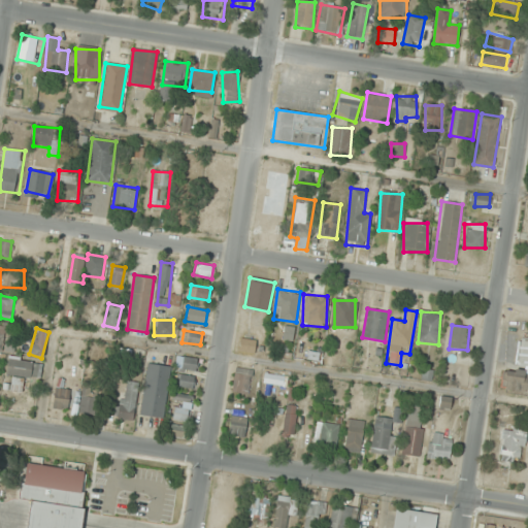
[(527,338),(520,337),(517,366),(527,366),(527,338)]
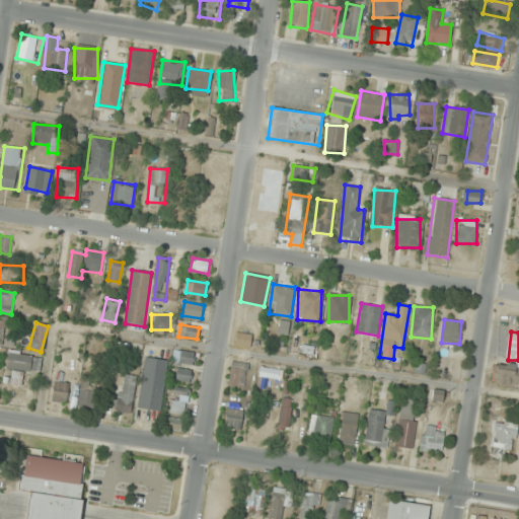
[(235,345),(249,347),(251,335),(236,332),(235,345)]
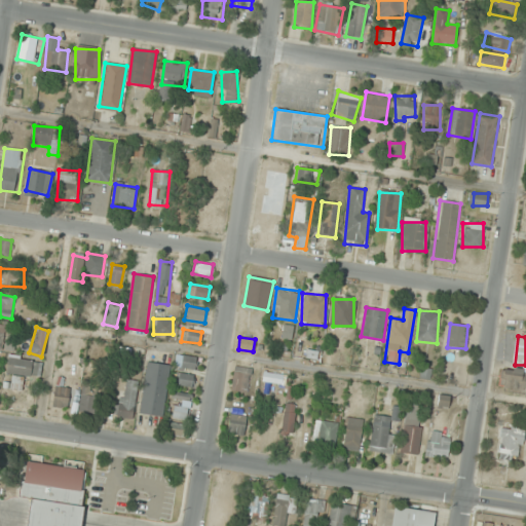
[(195,370),(198,359),(183,354),(180,368),(195,370)]
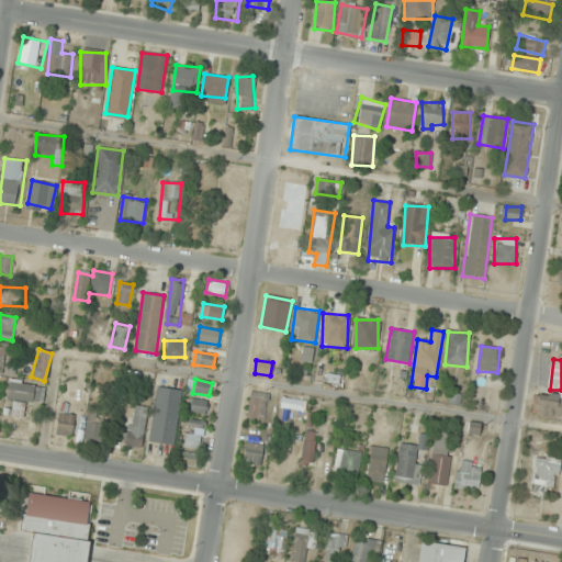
[(42,404),(44,386),(9,382),(7,400),(15,401),(13,417),(24,418),(26,402),(42,404)]
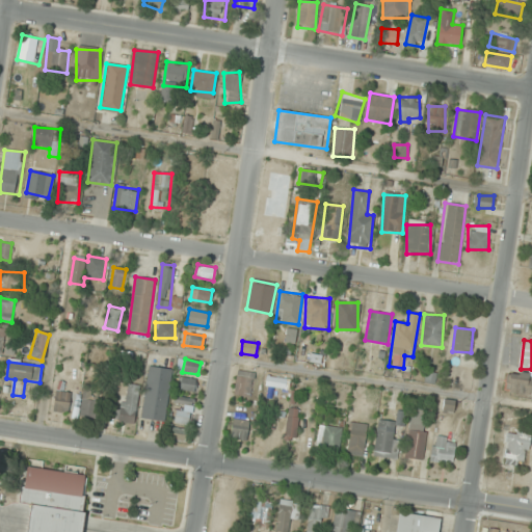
[(164,422),(171,369),(150,367),(142,419),(164,422)]
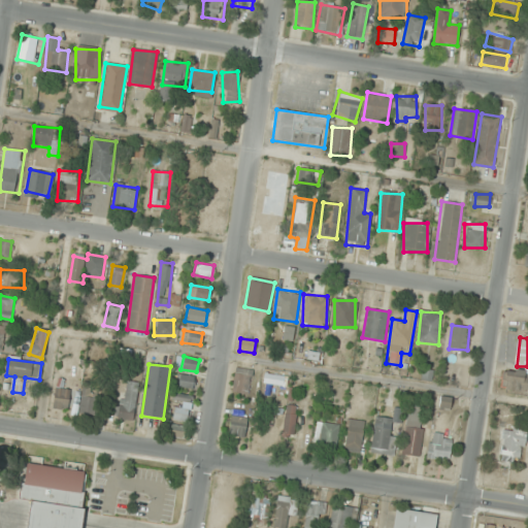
[(233,392),(250,393),(252,368),(234,367),(233,392)]
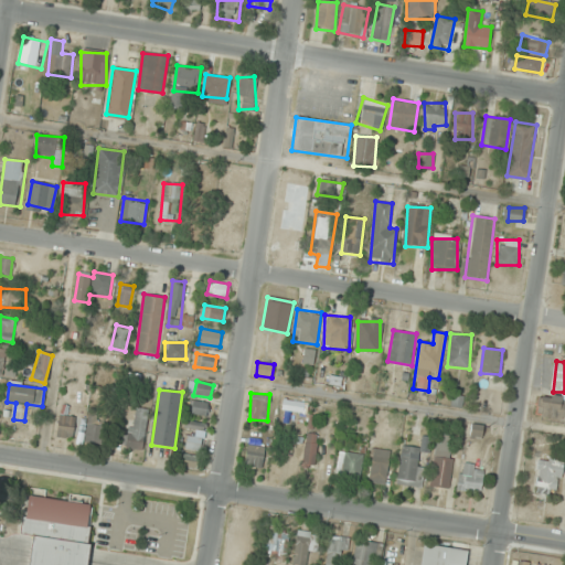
[(537,414),(564,416),(564,396),(540,394),(537,414)]
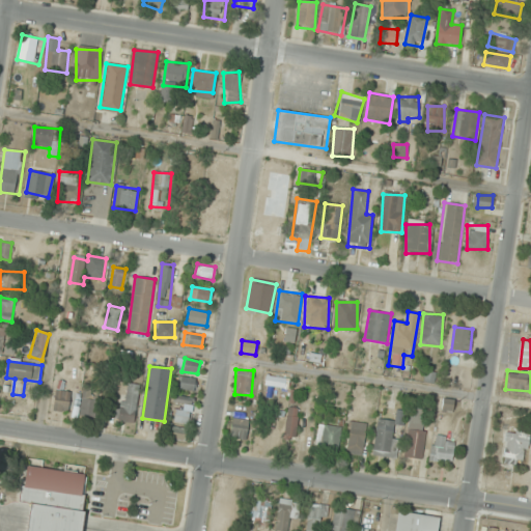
[(264,386),(287,389),(288,378),(266,374),(264,386)]
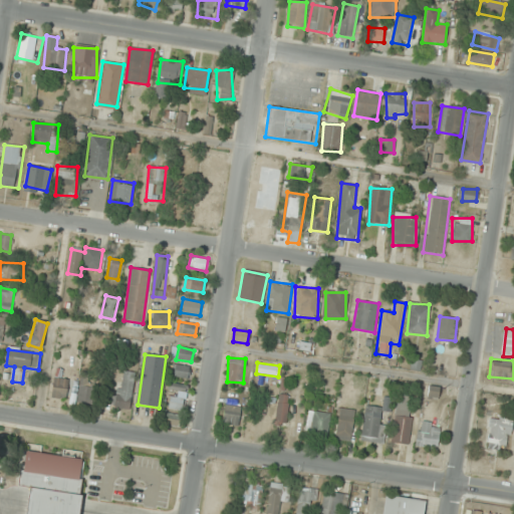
[(189,378),(191,367),(176,364),(174,376),(189,378)]
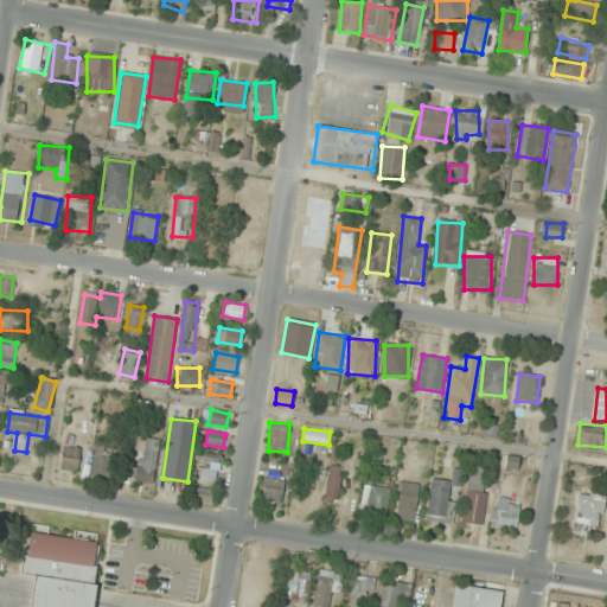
[(135,480),(152,484),(161,441),(145,438),(135,480)]
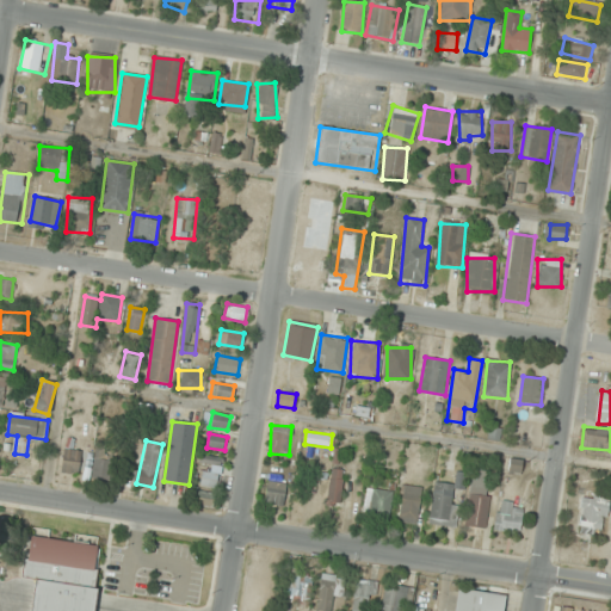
[(78,476),(82,450),(65,446),(60,473),(78,476)]
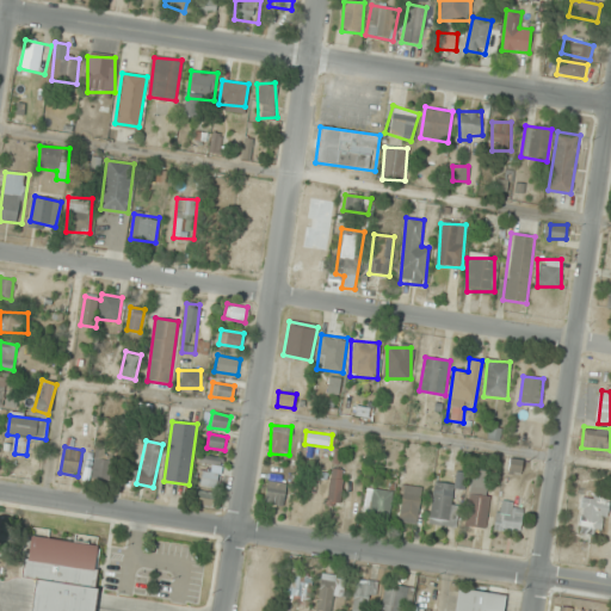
[(223,464),(223,455),(202,455),(202,464),(223,464)]
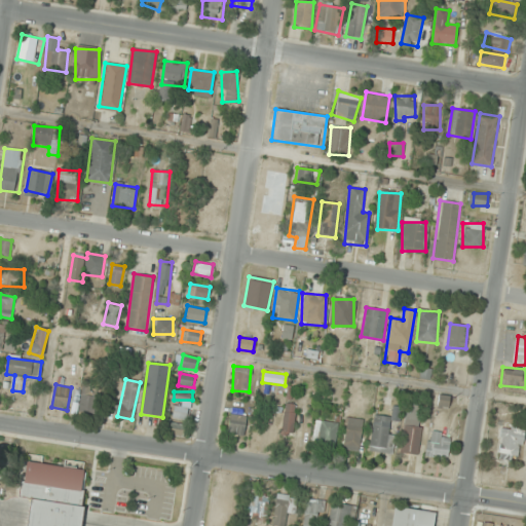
[(96,392),(79,392),(79,414),(96,414),(96,392)]
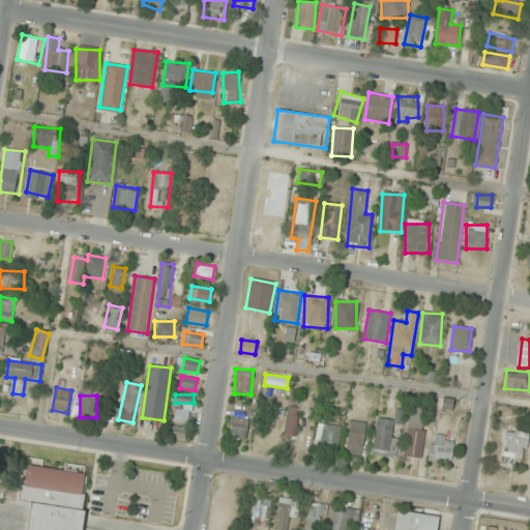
[(284,436),(295,437),(298,408),(287,407),(284,436)]
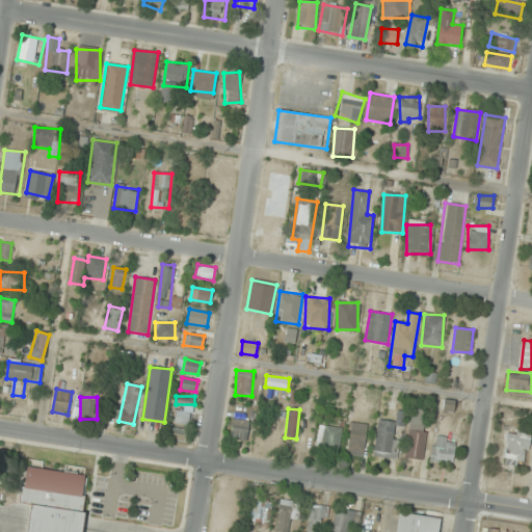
[(189,425),(190,413),(176,410),(174,423),(189,425)]
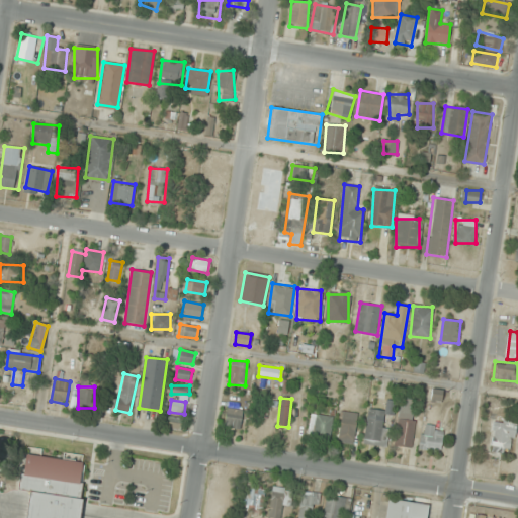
[(245,405),(230,401),(223,426),(238,430),(245,405)]
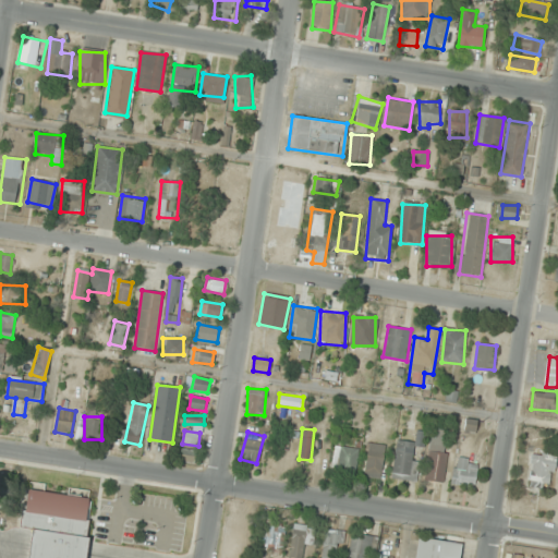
[(416,483),(422,443),(397,439),(391,480),(416,483)]
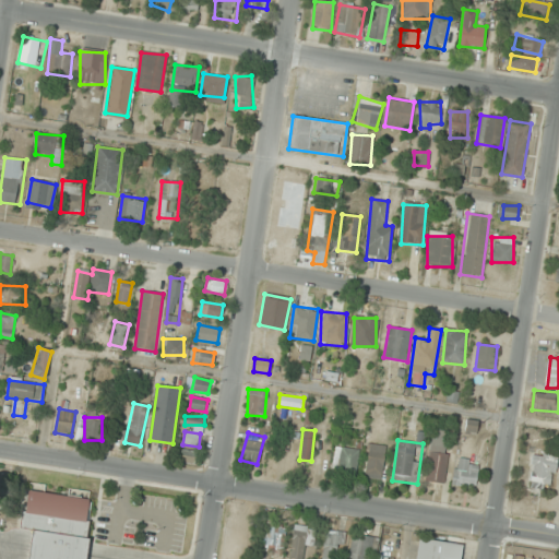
[(381,479),(385,445),(368,443),(365,478),(381,479)]
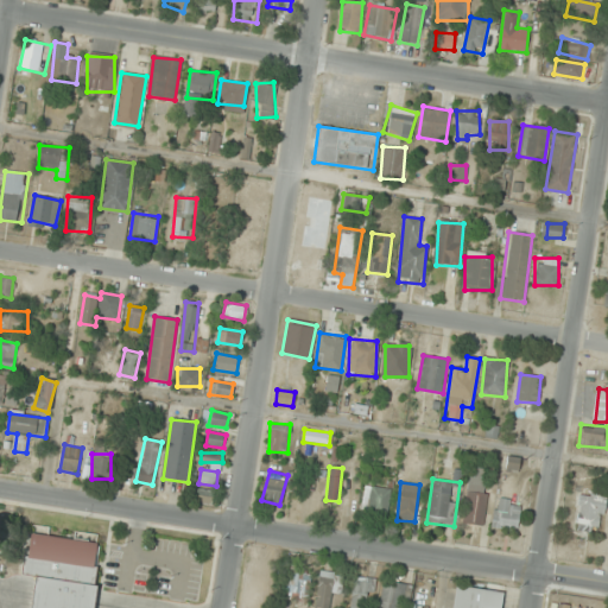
[(360,511),(387,515),(392,489),(366,485),(360,511)]
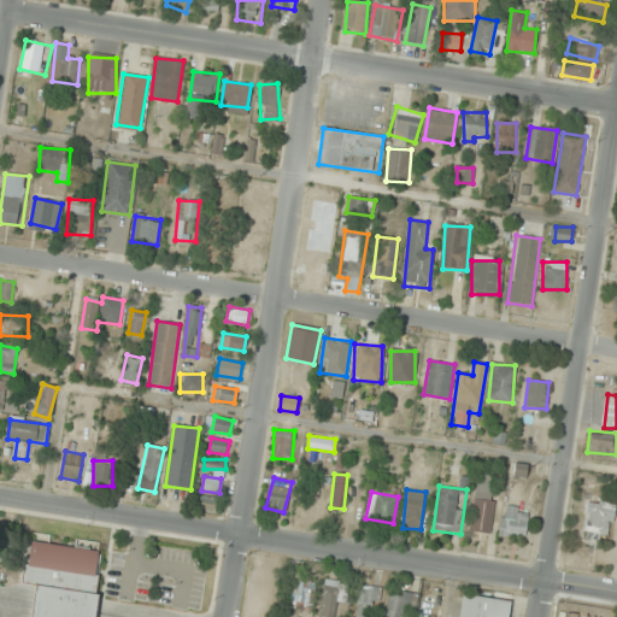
[(217,499),(201,497),(199,511),(216,512),(217,499)]
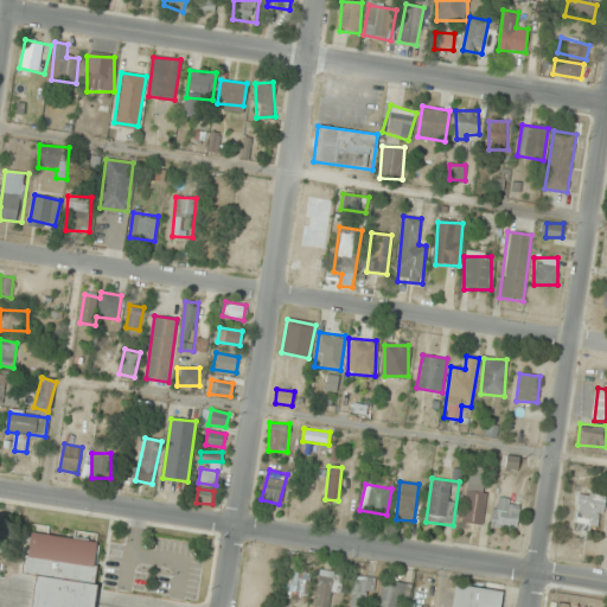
[(487,493),(467,490),(462,525),(481,528),(487,493)]
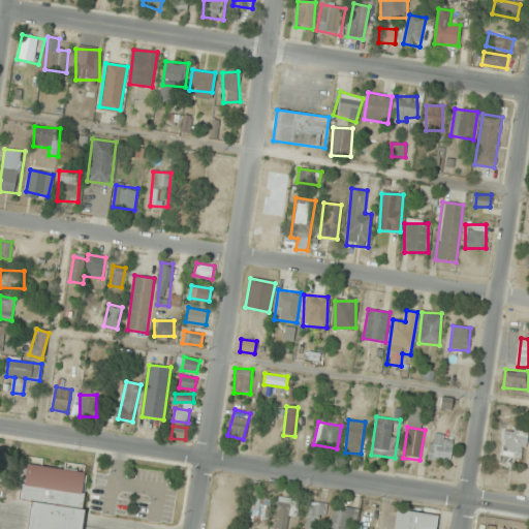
[(503,461),(526,459),(523,429),(500,432),(503,461)]
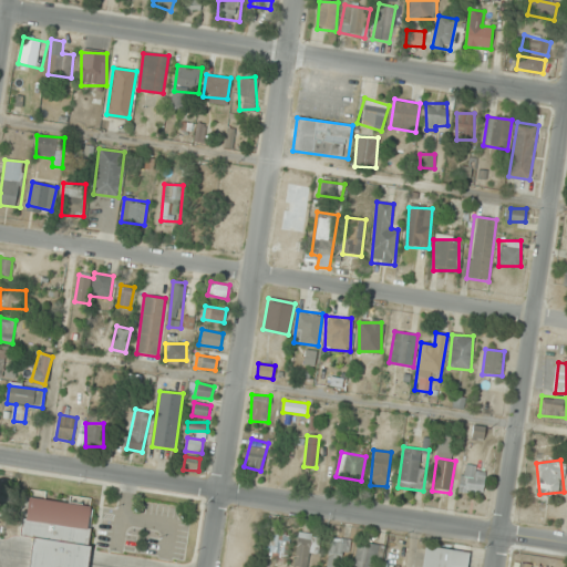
[(487,470),(463,464),(457,492),(482,497),(487,470)]
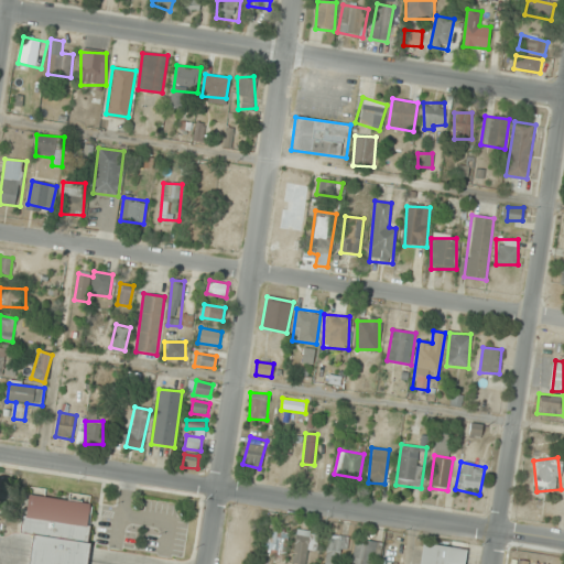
[(25,490),(19,533),(32,535),(28,563),(85,563),(88,543),(85,543),(91,500),(25,490)]
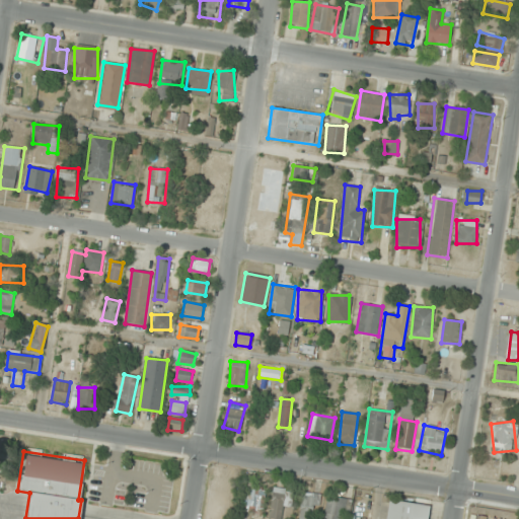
[(263,518),(265,488),(243,487),(242,517),(263,518)]
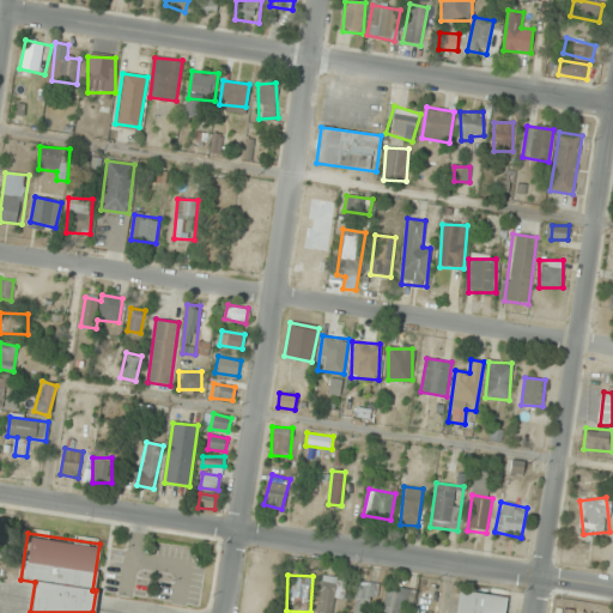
[(317,612),(325,612),(337,612),(343,578),(323,576),(317,612)]
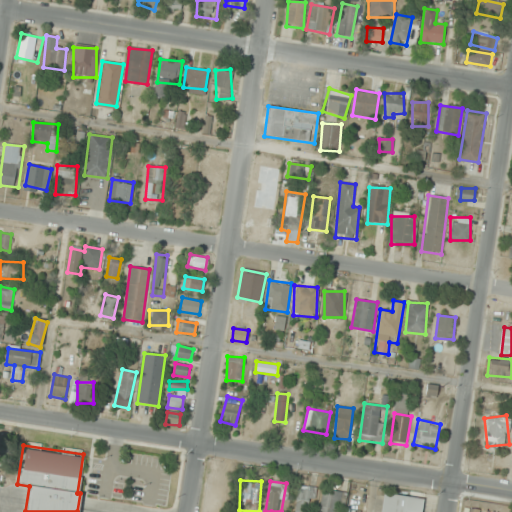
[(312,511),(313,486),(297,486),(296,511),(312,511)]
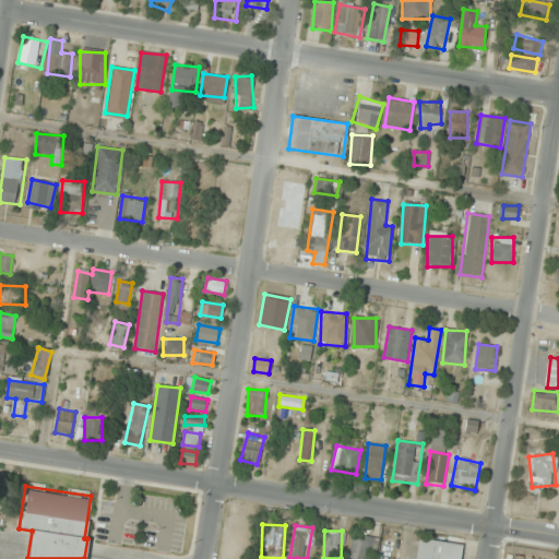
[(371,558),(373,537),(352,535),(349,558),(371,558)]
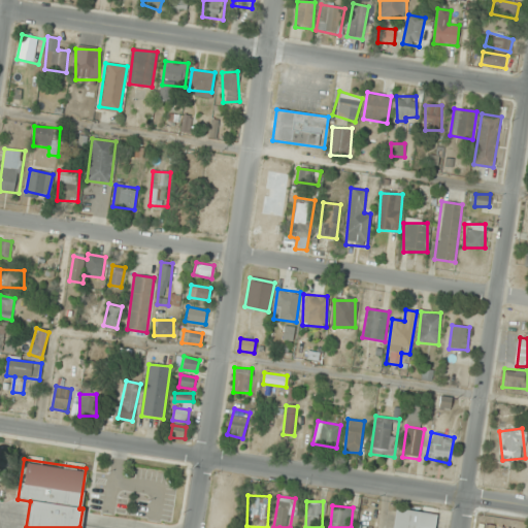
[(434,527),(436,514),(395,508),(392,527),(434,527)]
